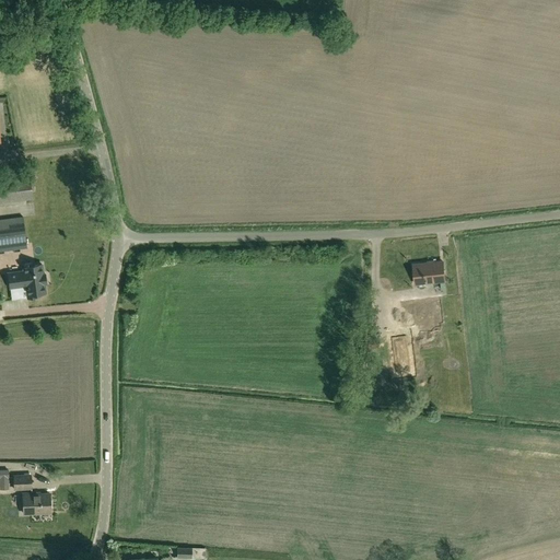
[(0,202),(33,198),(31,177),(0,181),(0,202)]
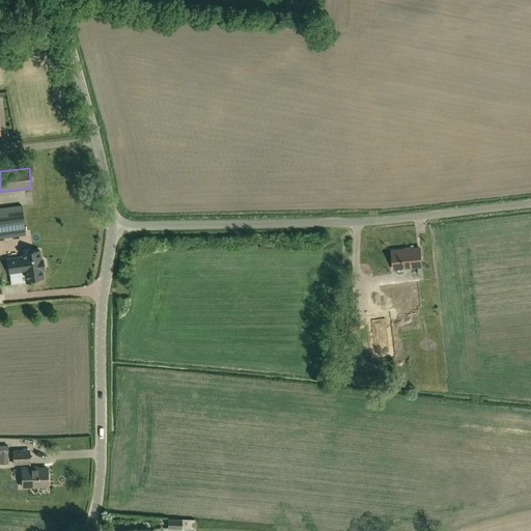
[(22,205),(0,207),(0,238),(26,234),(22,205)]
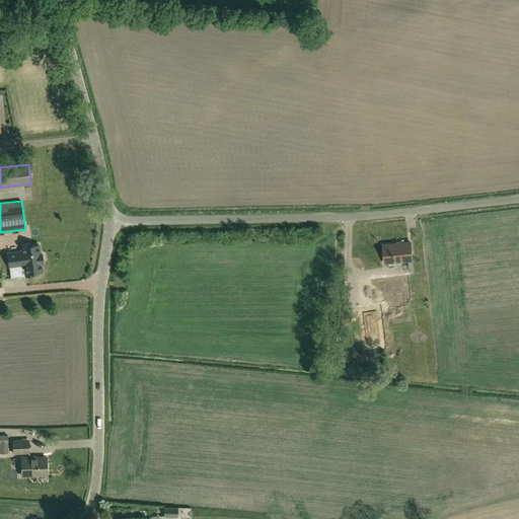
[(383,245),(385,263),(413,260),(411,242),(383,245)]
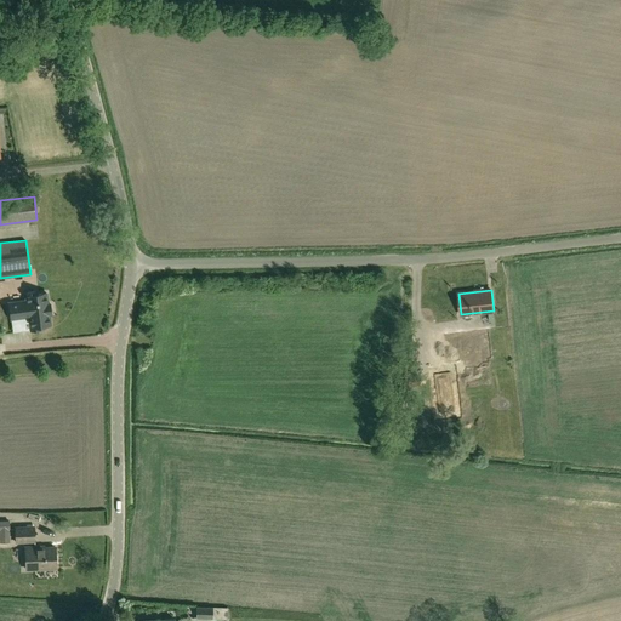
[(27,301),(9,303),(11,319),(29,317),(30,331),(40,330),(40,326),(50,325),(49,314),(51,314),(50,305),(47,305),(46,294),(36,295),(35,291),(26,292),(27,301)]
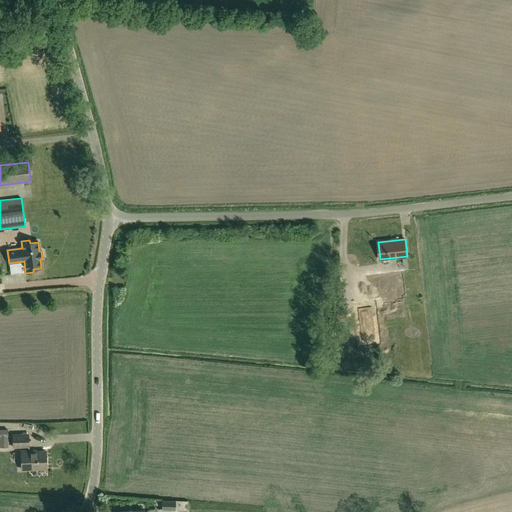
[(374,301),(355,303),(360,343),(378,341),(374,301)]
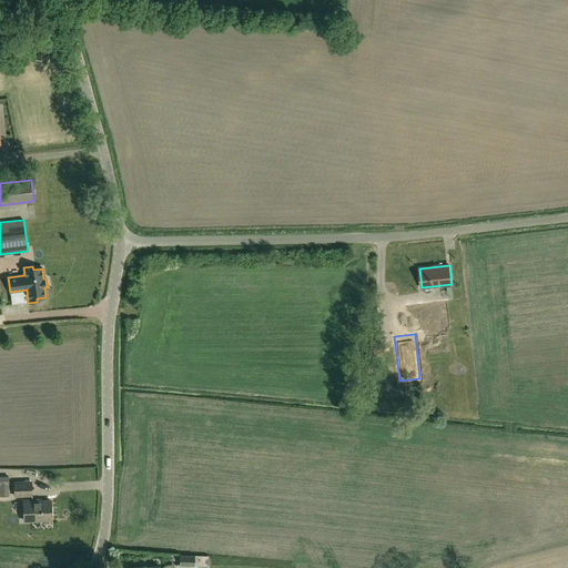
[(0,496),(9,496),(9,476),(0,476),(0,496)]
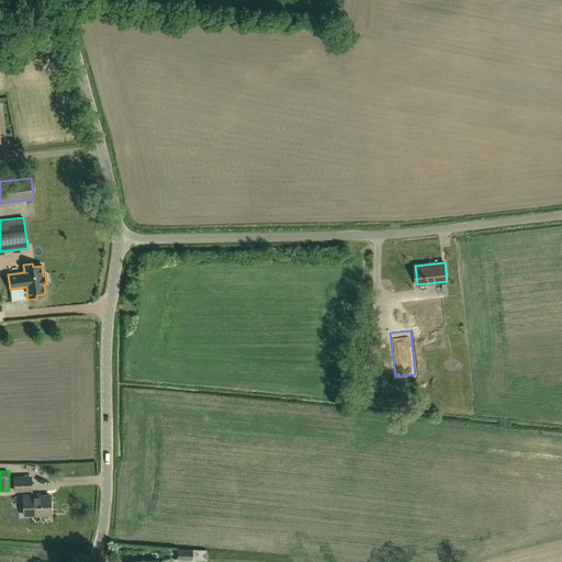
[(13,492),(32,491),(32,475),(13,475),(13,492)]
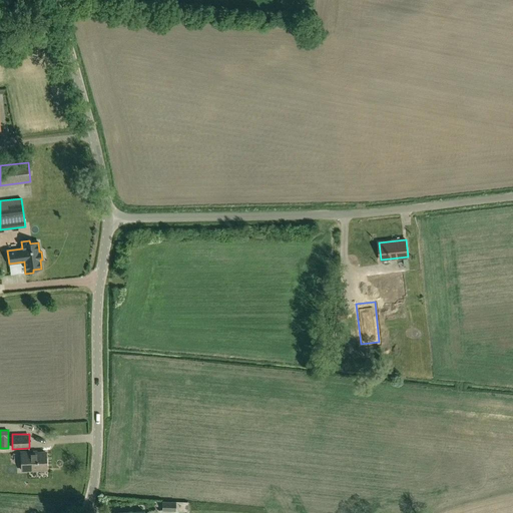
[(21,470),(46,469),(46,452),(29,453),(29,451),(21,452),(21,470)]
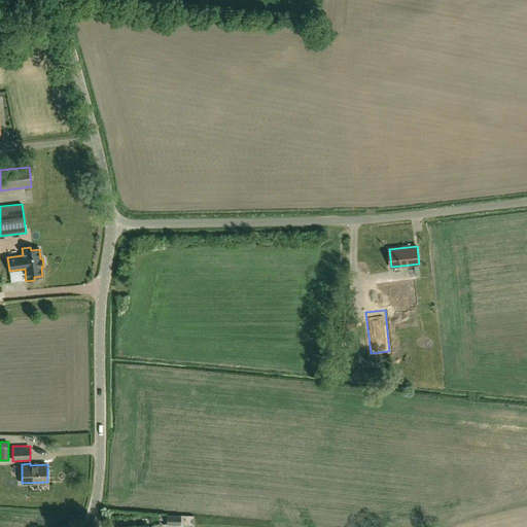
[(167,515),(166,525),(180,525),(180,516),(167,515)]
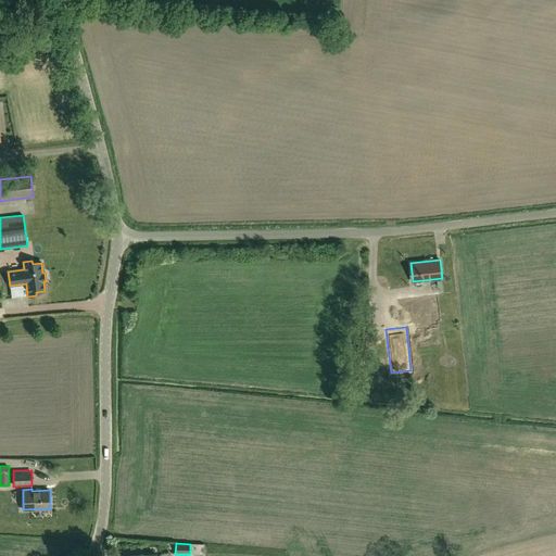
All buildings are outlined.
